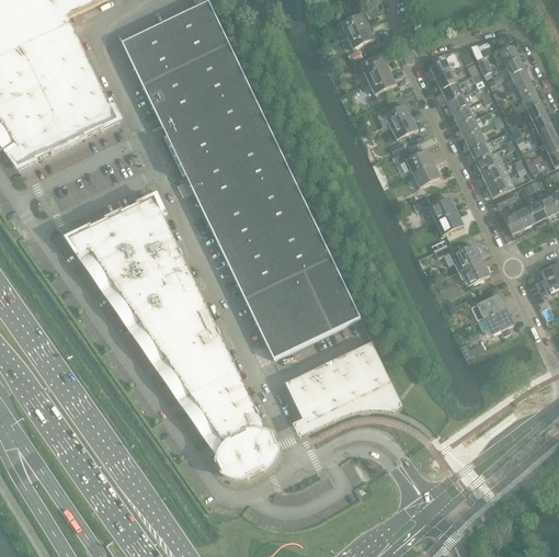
[(0,125),(13,145),(14,147),(6,152),(11,160),(16,170),(34,161),(101,129),(118,121),(113,111),(110,102),(107,103),(66,16),(101,0),(0,0),(0,125)]
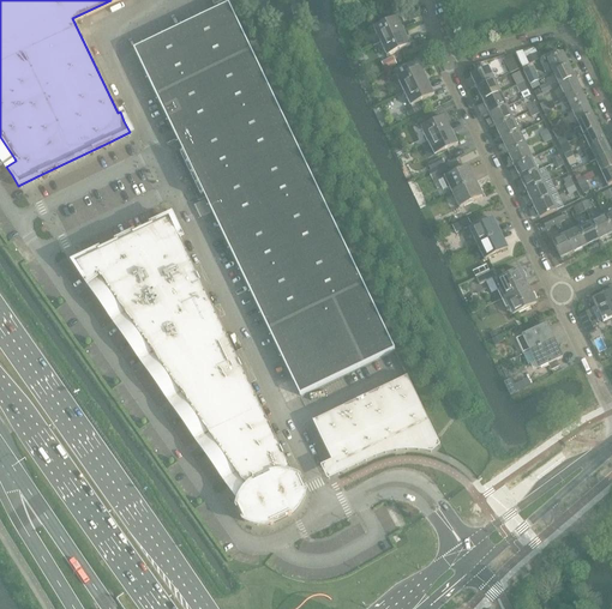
[(327,209),(325,206),(309,170),(306,167),(289,131),(288,128),(270,91),(269,89),(246,41),(227,0),(132,46),(180,146),(181,150),(177,152),(197,194),(202,192),(237,264),(298,392),(393,347),(387,335),(385,331),(364,287),(363,284),(346,248),(345,245),(327,209)]
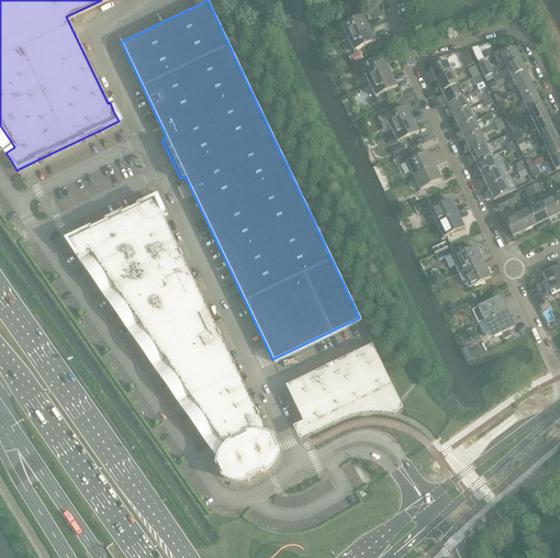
[(339,22),(346,35),(367,25),(361,12),(339,22)]
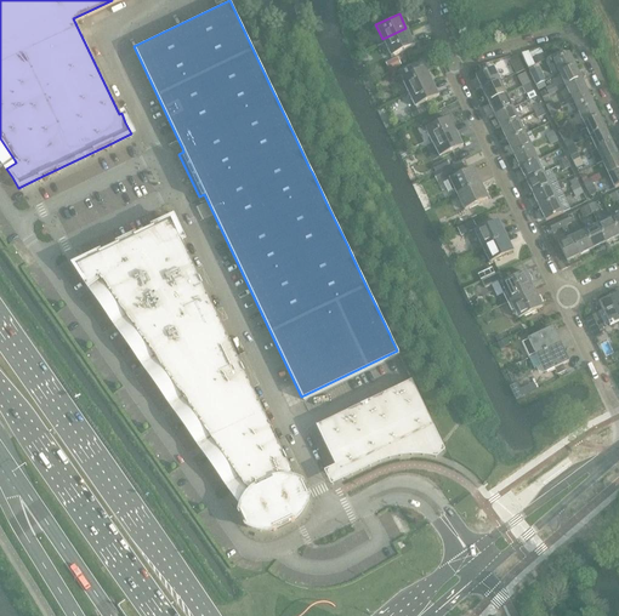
[(405,28),(382,39),(390,53),(413,43),(405,28)]
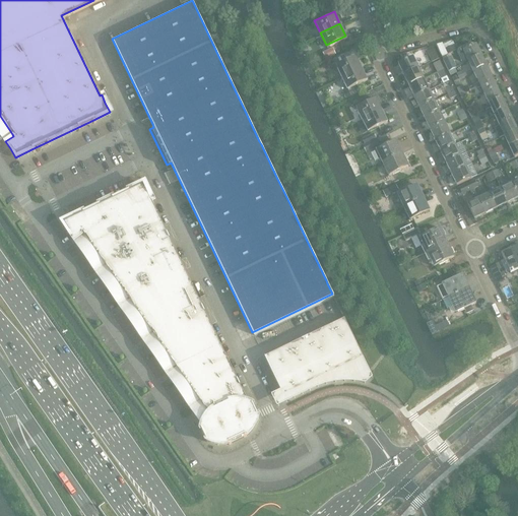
[(440,40),(435,42),(440,54),(445,51),(442,45),(440,40)]
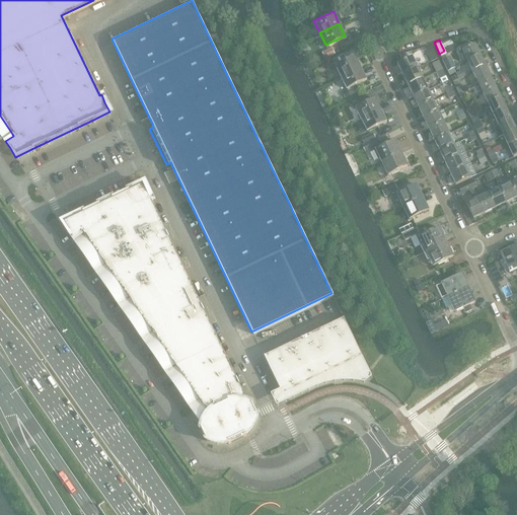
[(467,40),(458,44),(460,48),(469,44),(467,40)]
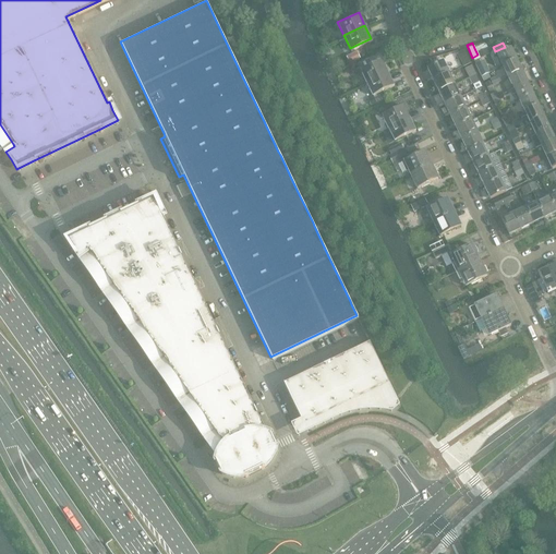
[(495,51),(500,63),(516,56),(509,45),(505,47),(495,51)]
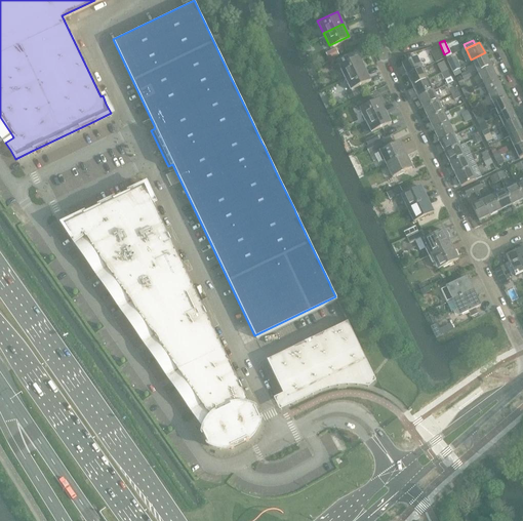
[(429,48),(435,59),(441,56),(435,44),(429,48)]
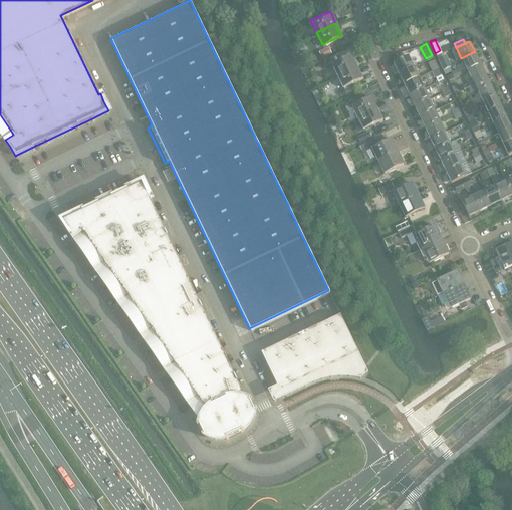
[(326,45),(317,49),(320,56),(329,51),(326,45)]
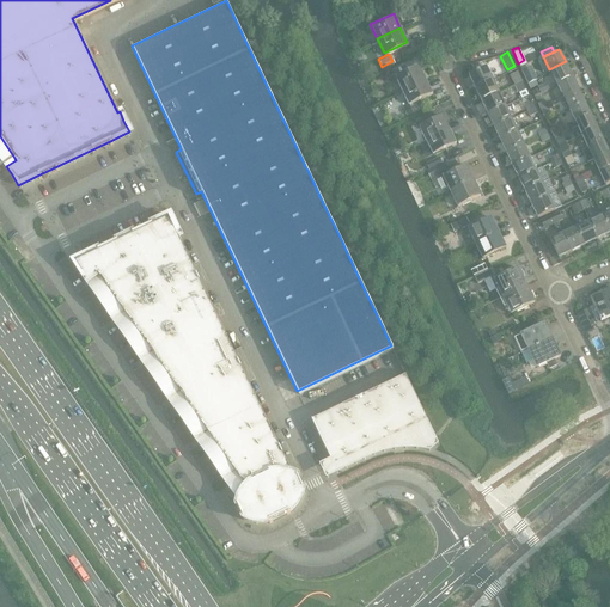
[(566,61),(549,69),(556,81),(572,74),(566,61)]
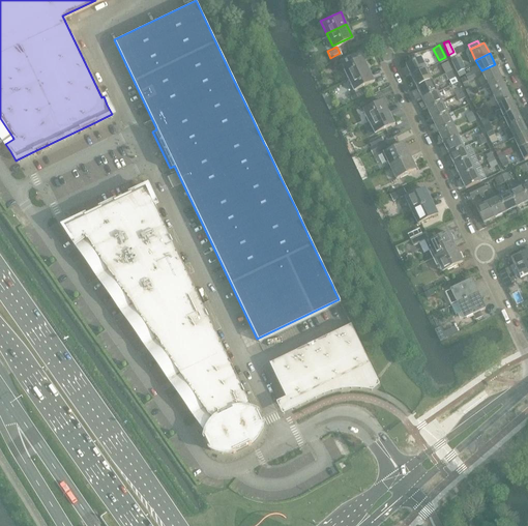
[(341,64),(347,77),(367,66),(361,55),(341,64)]
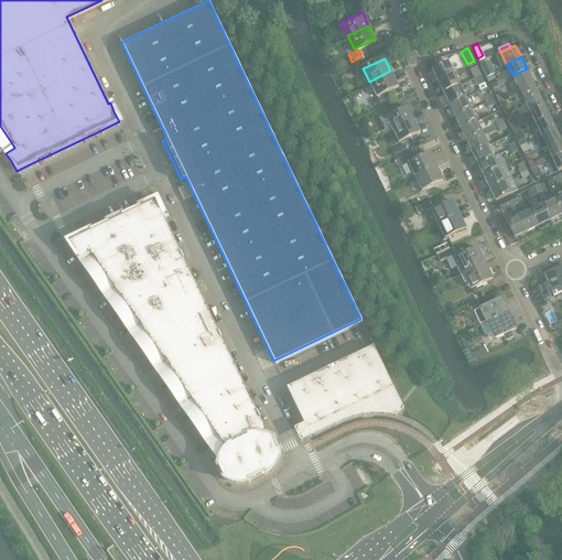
[(430,66),(436,78),(452,71),(446,58),(430,66)]
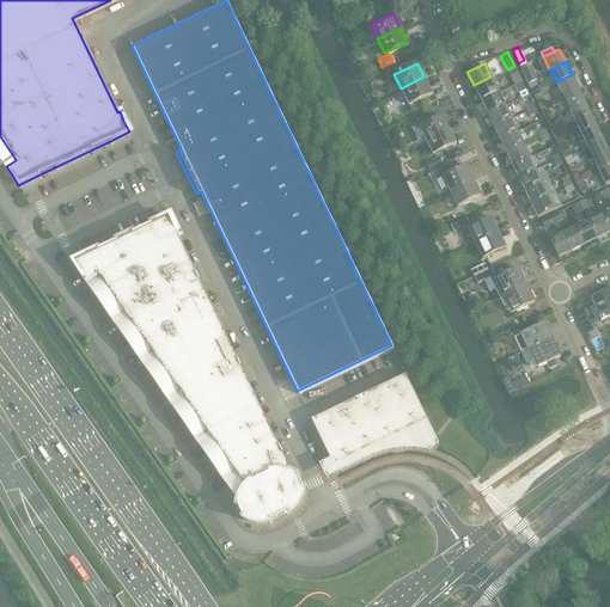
[(528,63),(520,67),(526,80),(534,77),(528,63)]
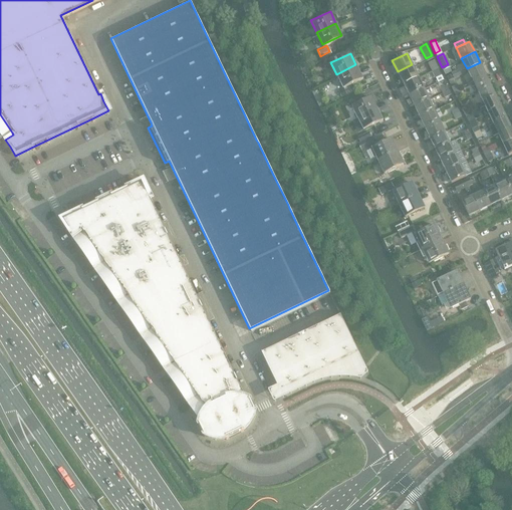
[(433,57),(427,60),(431,68),(437,65),(433,57)]
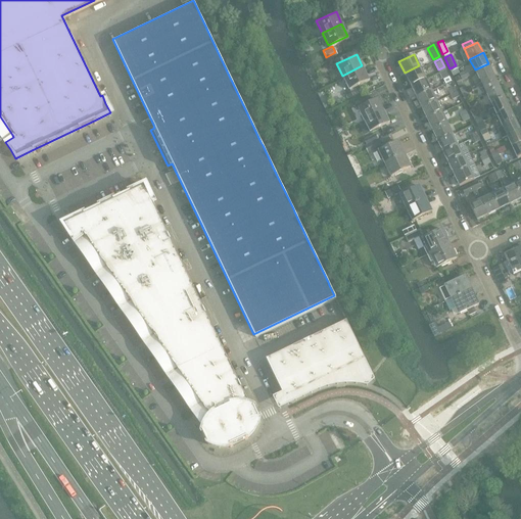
[(488,63),(475,69),(480,81),(493,74),(488,63)]
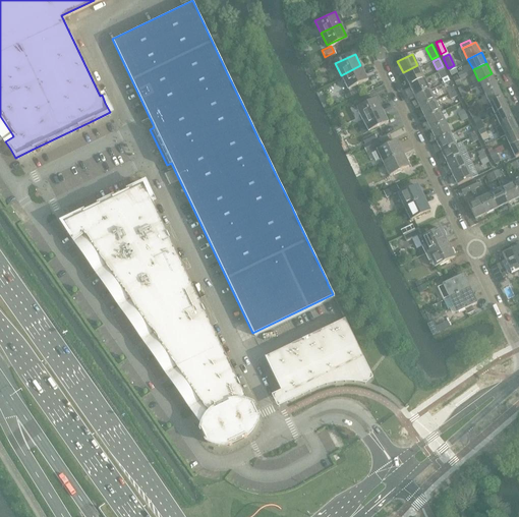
[(360,65),(341,75),(346,87),(366,77),(360,65)]
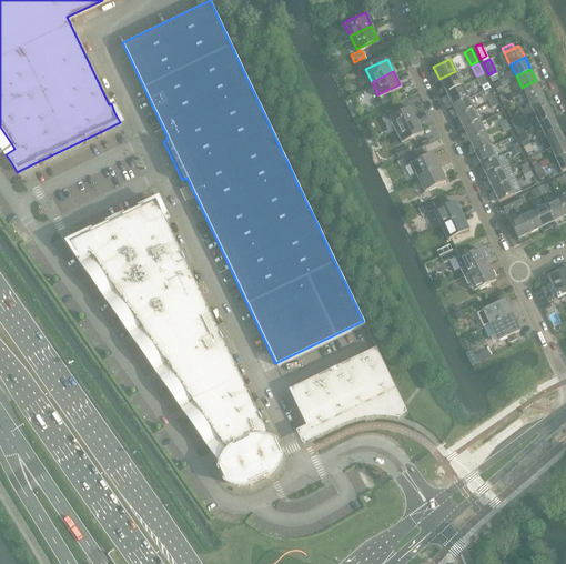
[(455,71),(440,79),(445,91),(462,83),(455,71)]
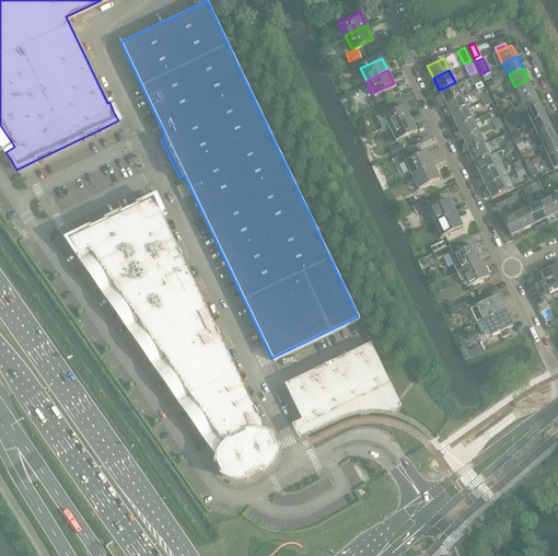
[(476,71),(469,74),(473,82),(479,79),(476,71)]
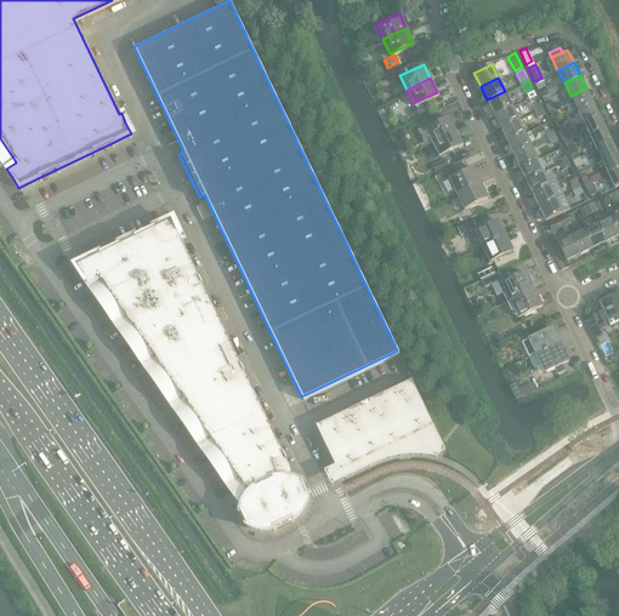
[(552,80),(544,85),(544,86),(546,91),(556,86),(552,80)]
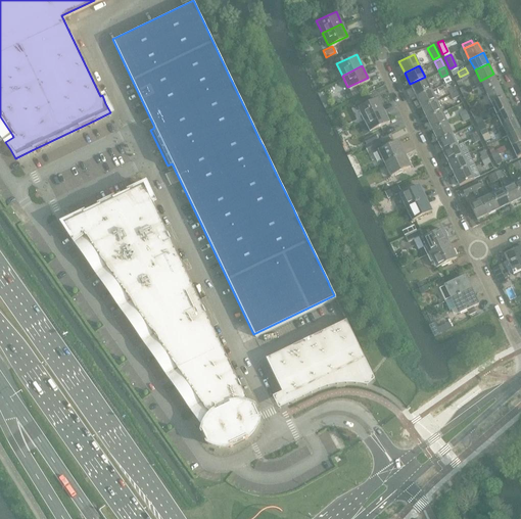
[(493,74),(480,81),(485,91),(499,85),(493,74)]
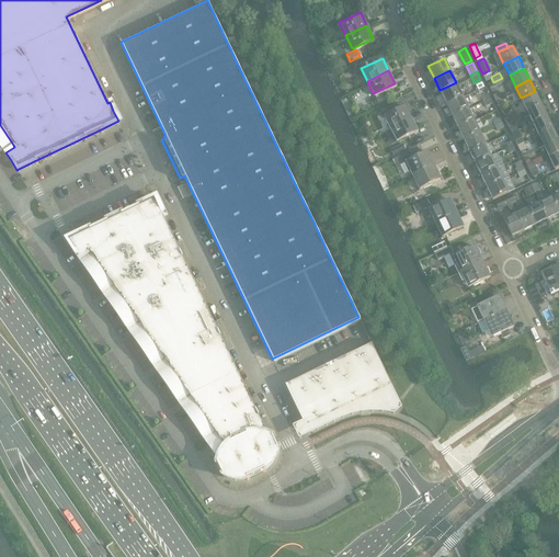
[(456,82),(440,90),(445,102),(461,94),(456,82)]
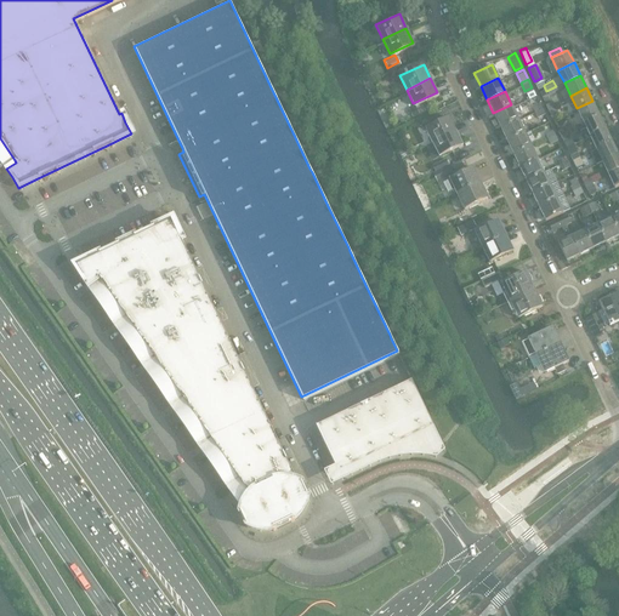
[(592,101),(577,108),(583,120),(598,113),(592,101)]
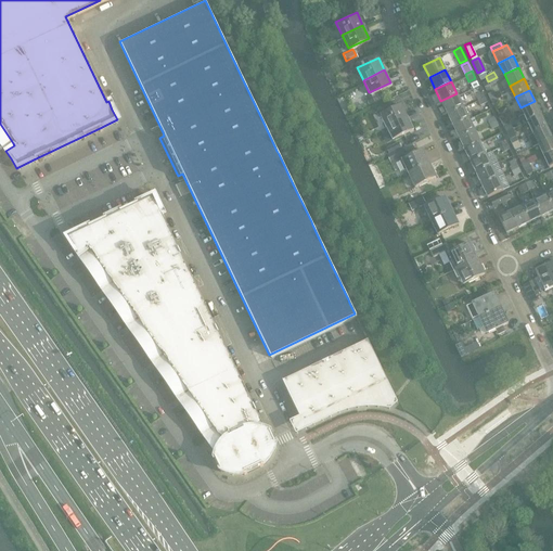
[(457,93),(440,101),(446,112),(462,104),(457,93)]
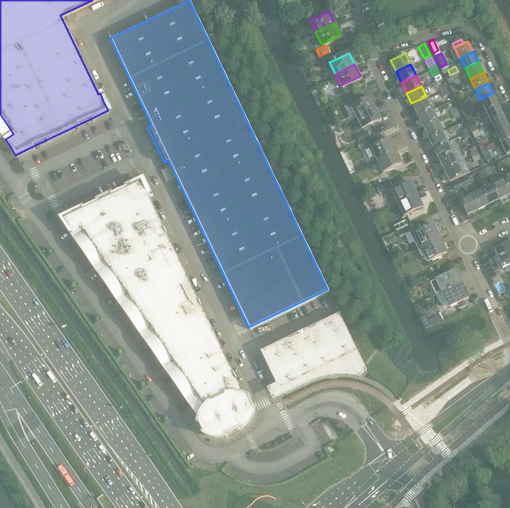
[(493,93),(480,99),(485,110),(498,104),(493,93)]
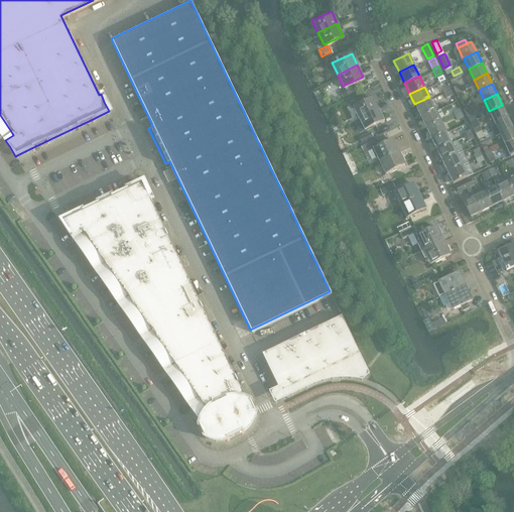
[(352,104),(358,116),(377,107),(371,95),(352,104)]
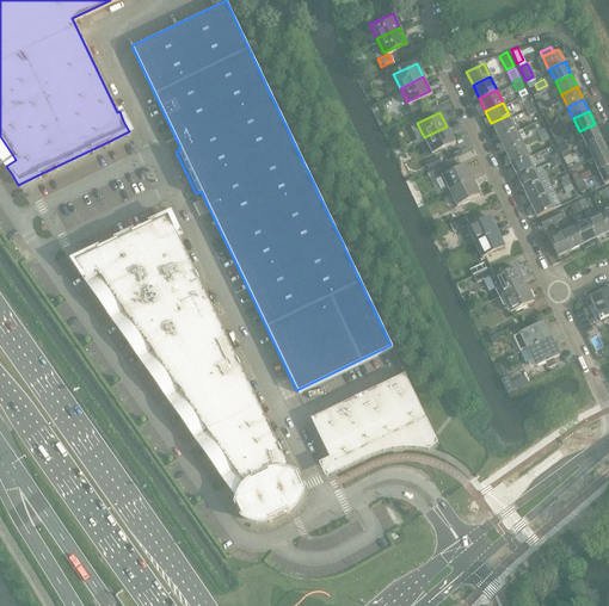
[(509,115),(491,123),(497,136),(515,128),(509,115)]
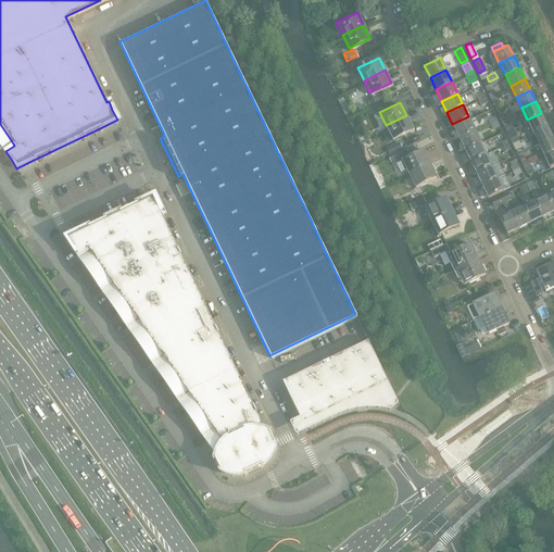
[(541,113),(527,120),(532,130),(546,124),(541,113)]
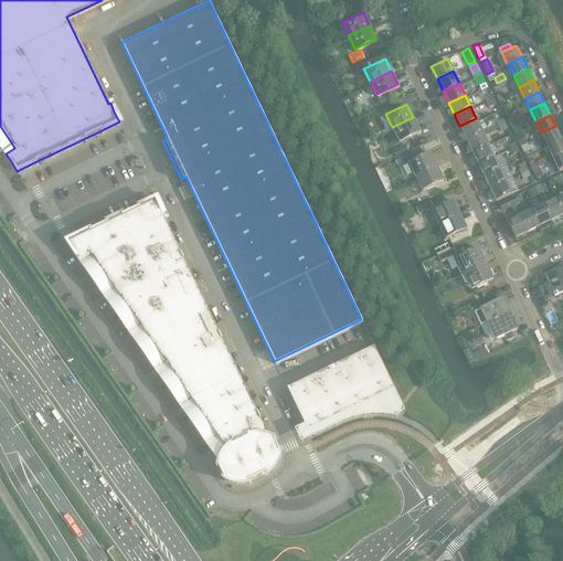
[(413,117),(392,127),(397,140),(420,130),(413,117)]
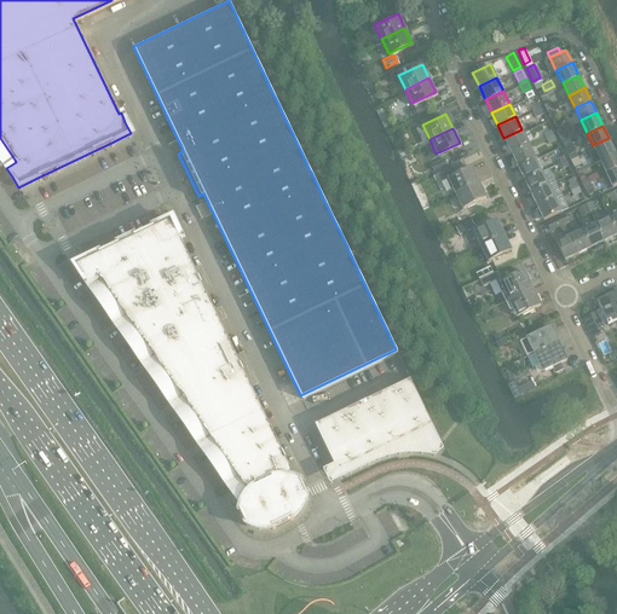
[(522,129),(503,138),(511,151),(528,143),(522,129)]
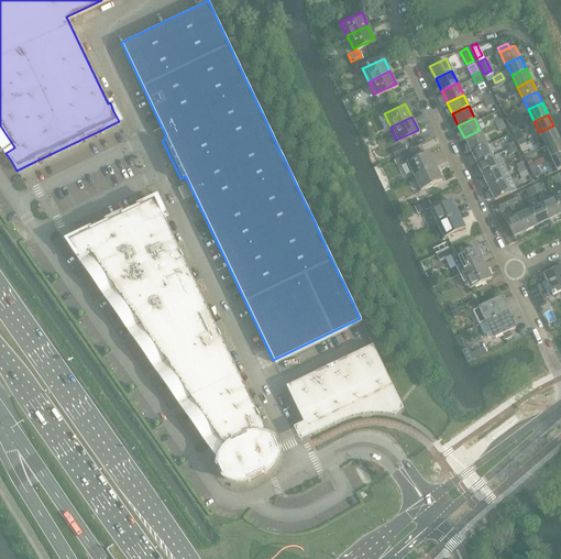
[(553,125),(539,132),(545,144),(559,138),(553,125)]
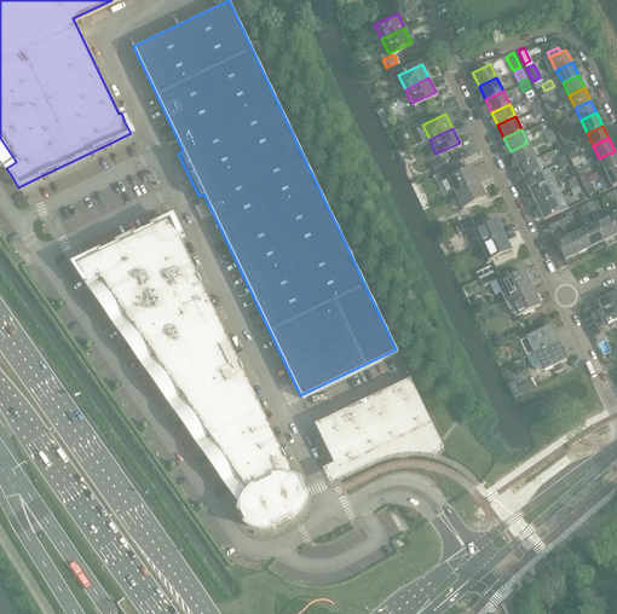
[(528,143),(511,151),(517,164),(535,156),(528,143)]
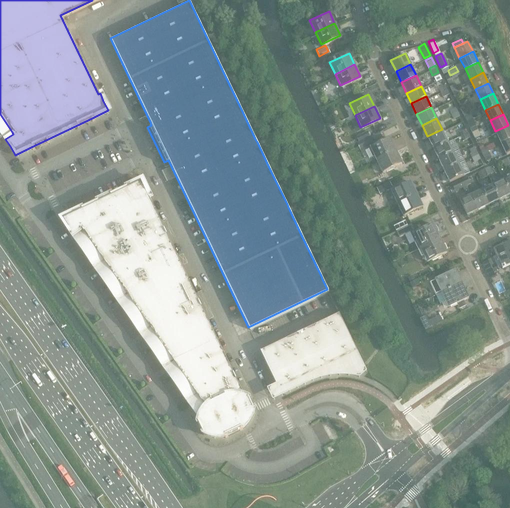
[(509,129),(508,125),(495,131),(500,141),(509,136),(509,129)]
